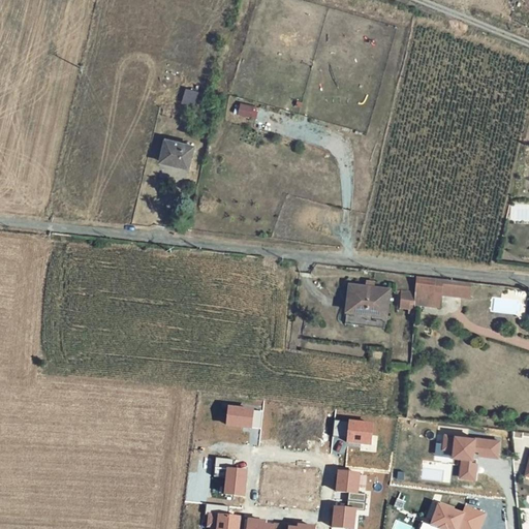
[(184,88),(181,102),(194,105),(197,90),(184,88)]
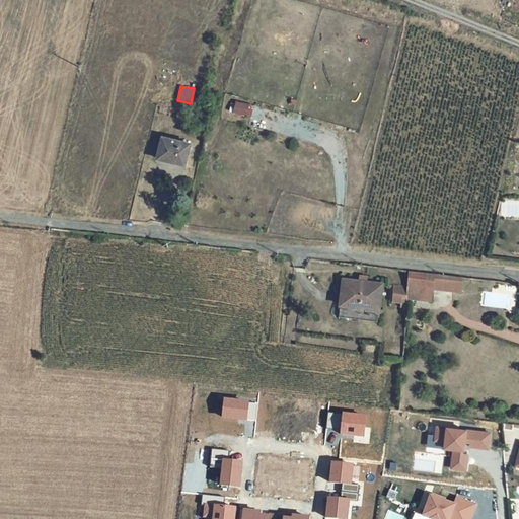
[(232,112),(250,117),(253,104),(235,99),(232,112)]
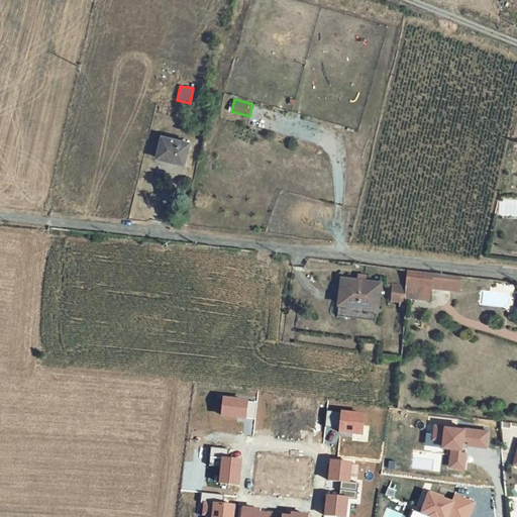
[(183,156),(156,149),(150,171),(177,177),(183,156)]
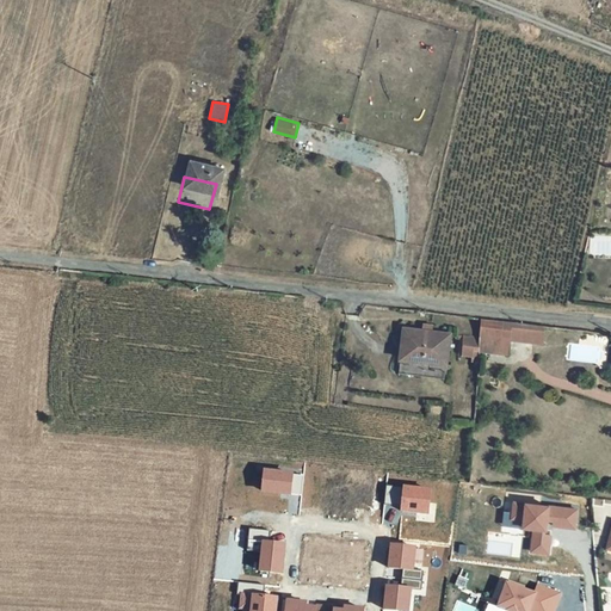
[(537,343),(474,334),(471,374),(501,376),(503,358),(535,359),(537,343)]
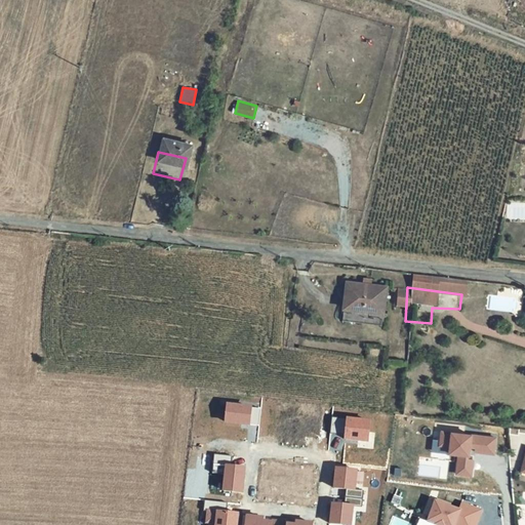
[(379,301),(340,296),(338,320),(376,325),(379,301)]
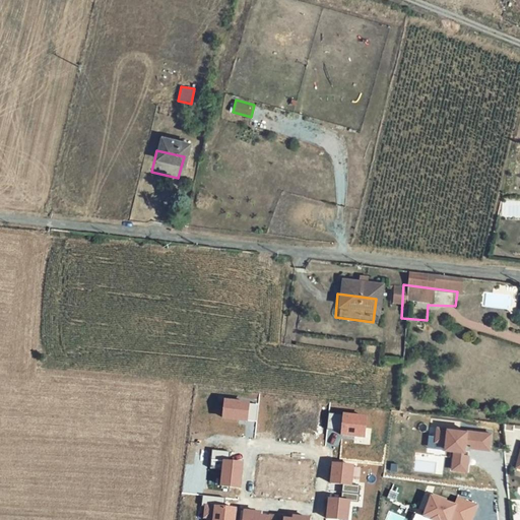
[(249,401),(225,399),(223,417),(247,419),(249,401)]
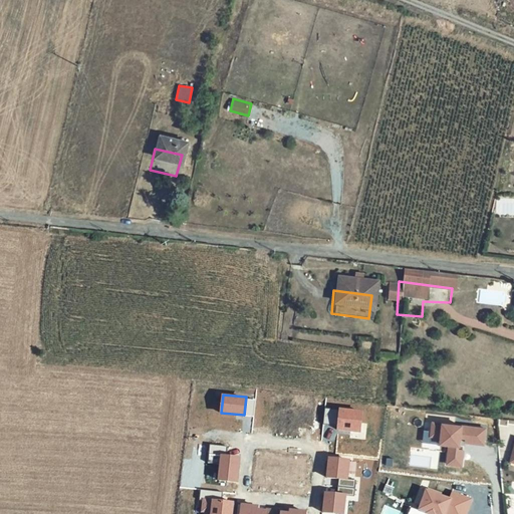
[(361,411),(340,409),(338,429),(359,431),(361,411)]
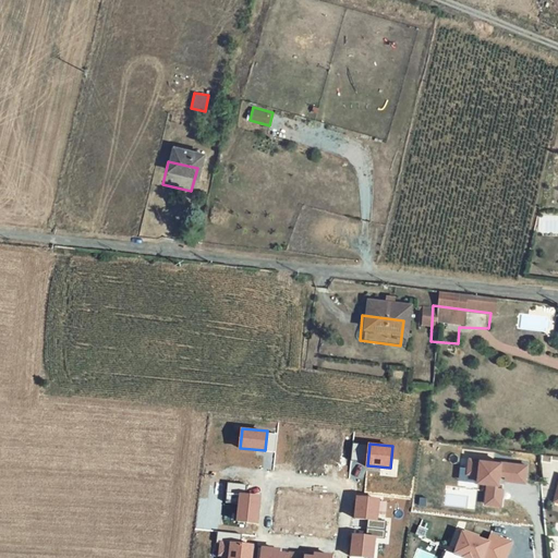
[(526,465),(470,459),(469,472),(478,473),(478,481),(487,482),(484,504),(500,506),(502,487),(498,487),(499,475),(505,476),(504,478),(524,482),(526,465)]
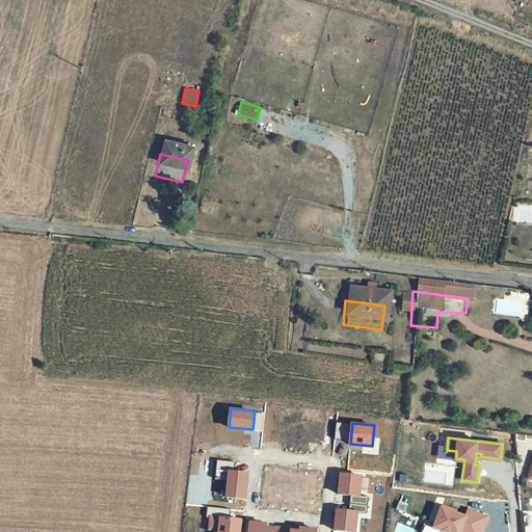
[(236,462),(217,460),(215,479),(229,480),(227,497),(244,499),(247,474),(234,473),(236,462)]
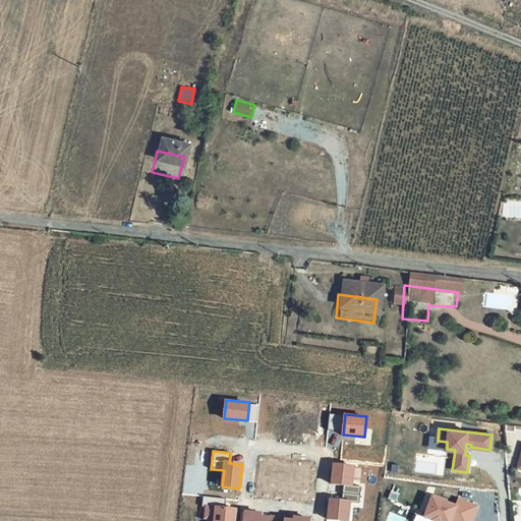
[(355,466),(335,464),(333,483),(344,484),(343,493),(360,495),(361,487),(352,486),(355,466)]
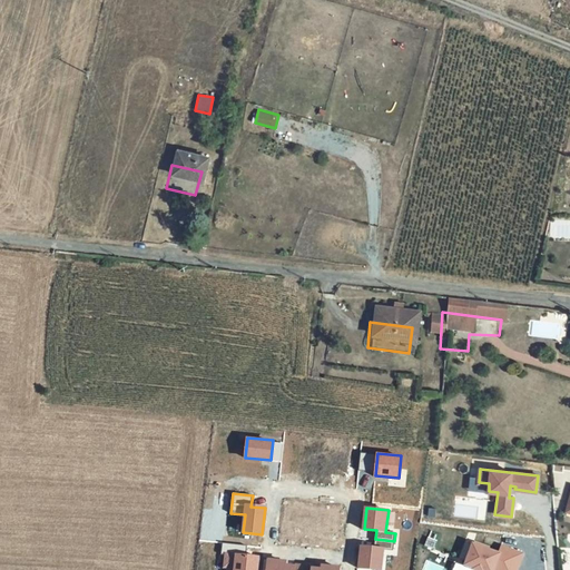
[(362,547),(360,567),(381,569),(383,549),(393,550),(394,541),(375,539),(374,548),(362,547)]
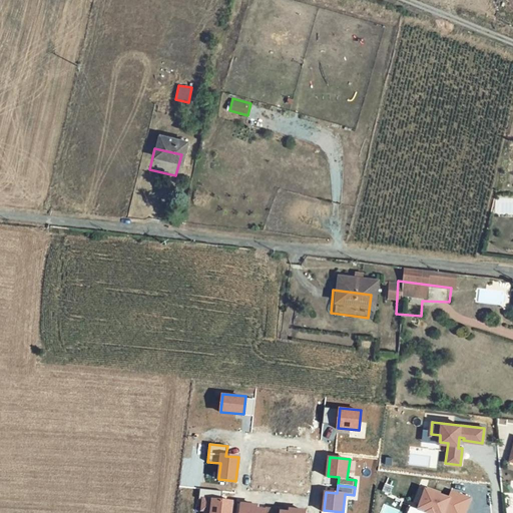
[(440,493),(427,488),(419,508),(433,512),(464,512),(470,498),(452,490),(449,498),(439,495),(440,493)]
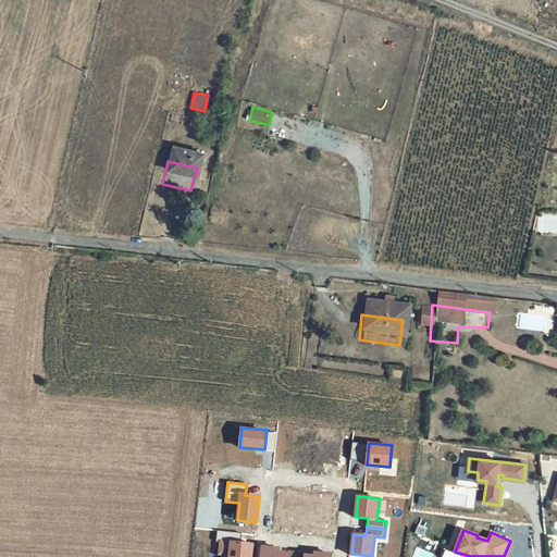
[(250,556),(251,543),(231,541),(229,556),(250,556)]
